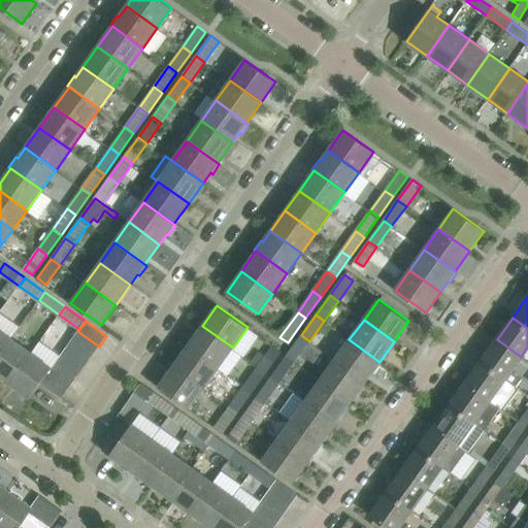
[(233,348),(202,326),(195,336),(193,335),(187,344),(188,347),(219,368),(233,348)]
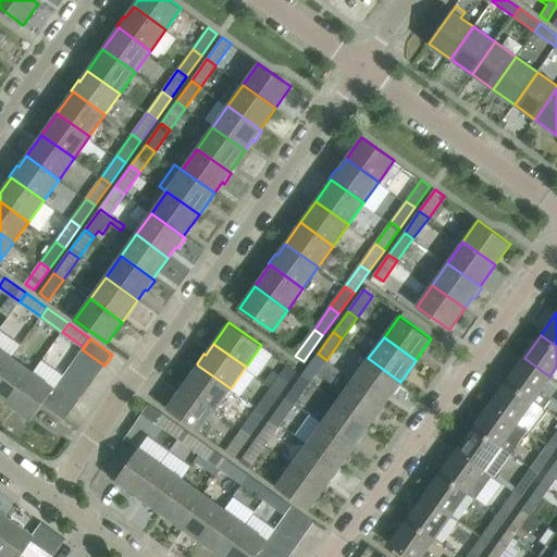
[(0,373),(12,357),(0,347),(0,373)]
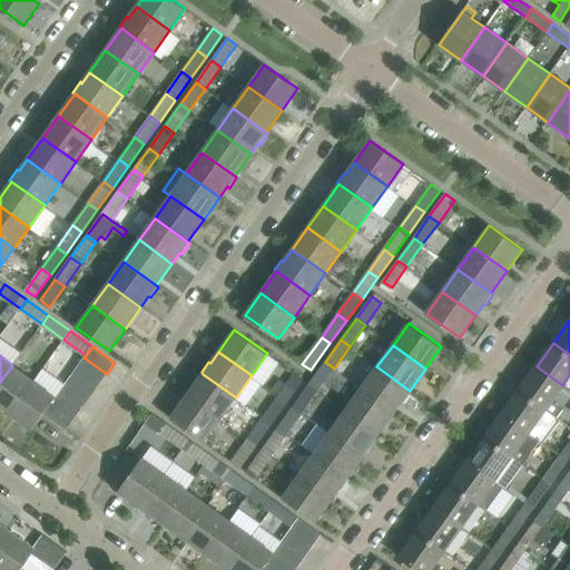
[(107,374),(84,357),(76,369),(99,385),(107,374)]
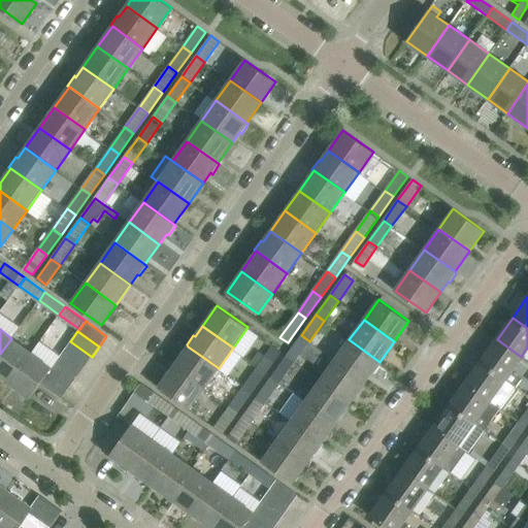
[(294,362),(309,341),(301,335),(286,356),(294,362)]
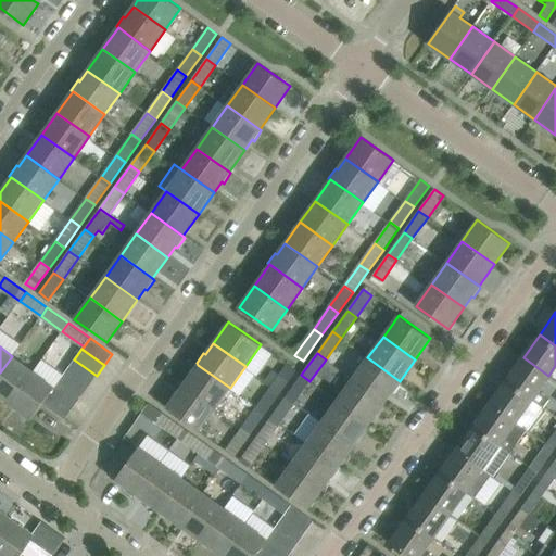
[(0,395),(11,403),(34,371),(12,356),(0,373),(0,395)]
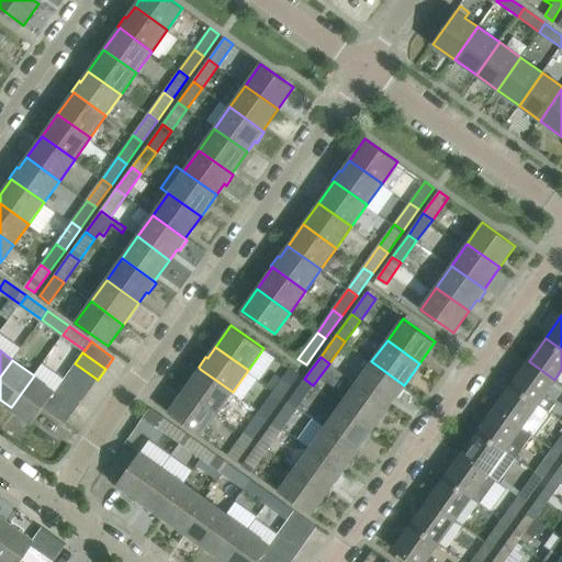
[(406,386),(404,385),(371,361),(356,383),(389,406),(396,395),(398,397),(406,386)]
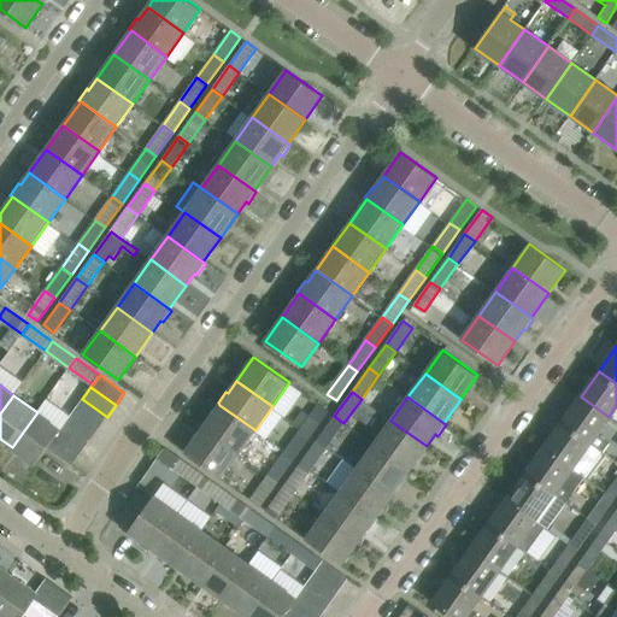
[(609,417),(581,397),(563,423),(603,451),(609,442),(597,434),(609,417)]
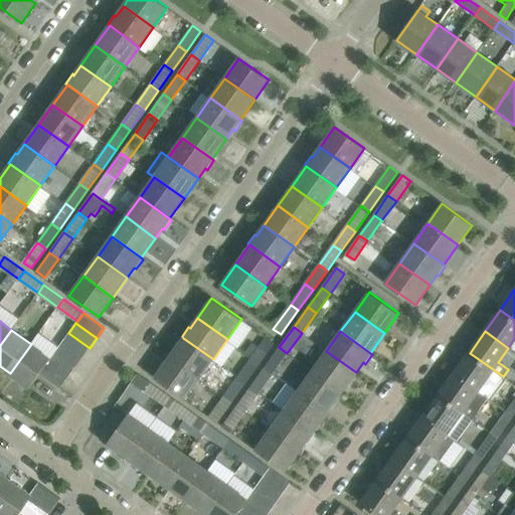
[(90,348),(68,333),(61,343),(82,358),(90,348)]
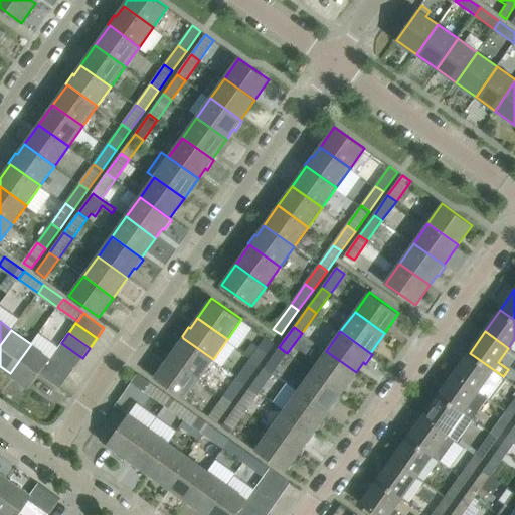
[(261,363),(276,342),(268,336),(252,357),(261,363)]
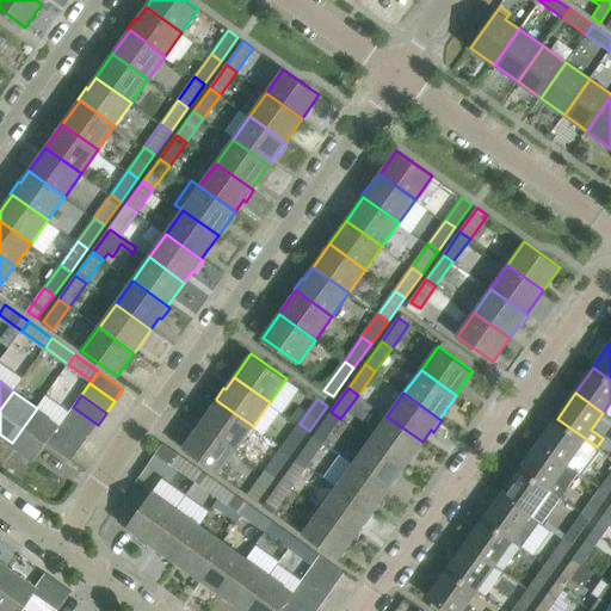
[(253,426),(217,401),(201,425),(236,450),(253,426)]
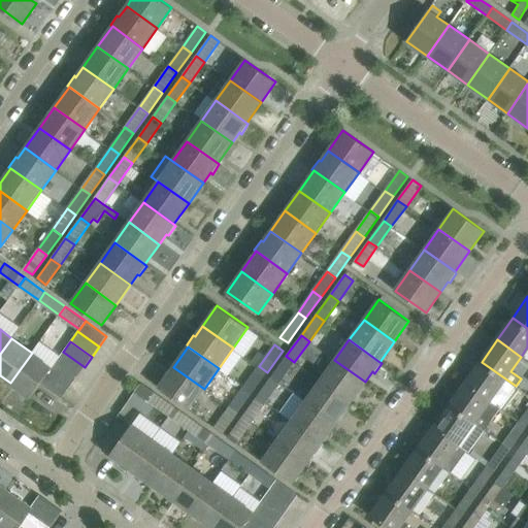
[(85,367),(63,352),(56,362),(77,377),(85,367)]
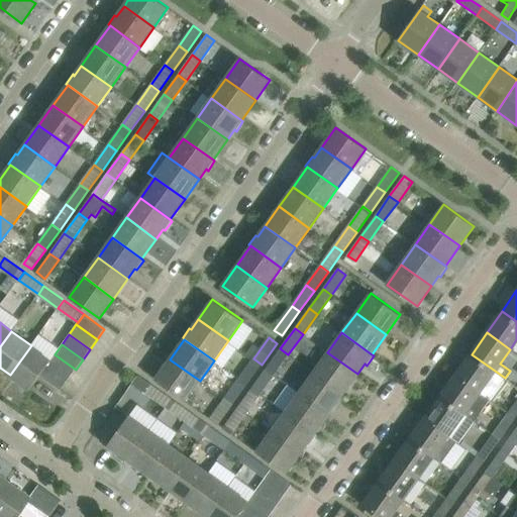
[(30,389),(40,375),(47,365),(52,359),(31,345),(10,375),(30,389)]
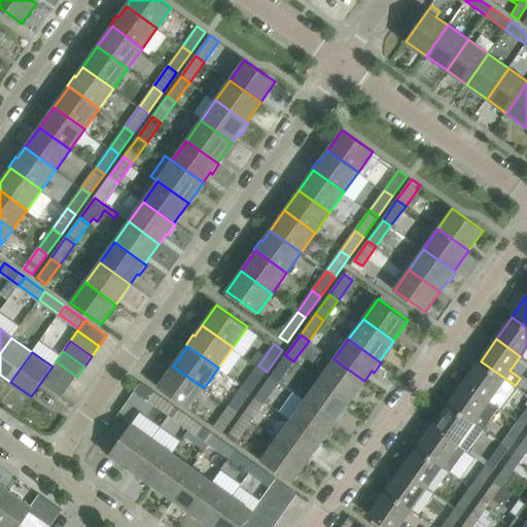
[(279,381),(293,361),(285,355),(271,376),(279,381)]
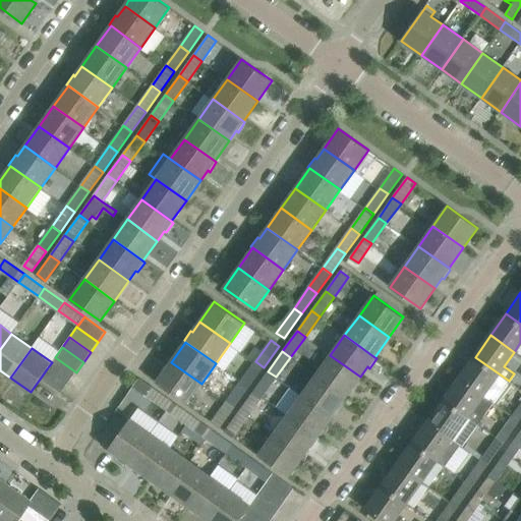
[(346,397),(360,377),(330,355),(315,374),(346,397)]
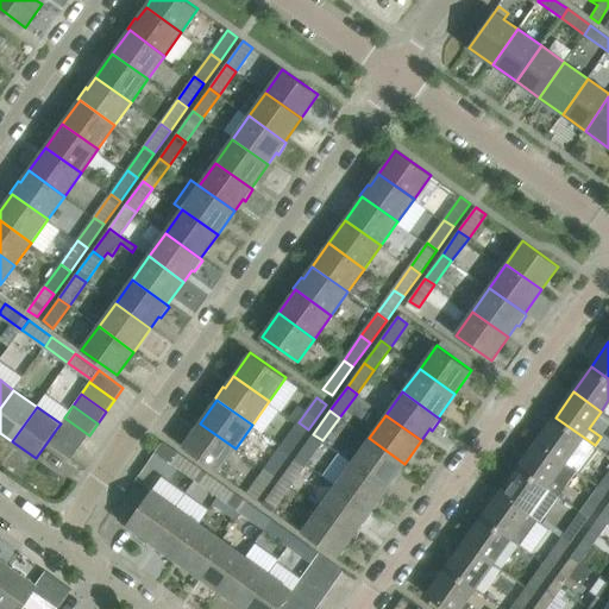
[(64,418),(61,424),(56,429),(80,447),(89,435),(64,418)]
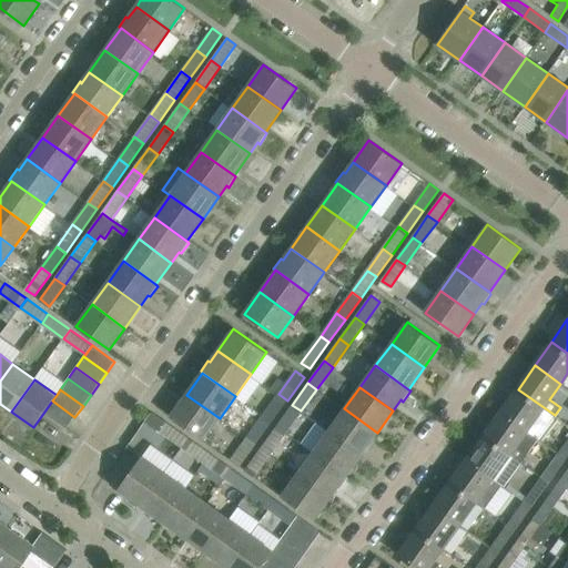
[(555,415),(518,389),(501,413),(538,439),(555,415)]
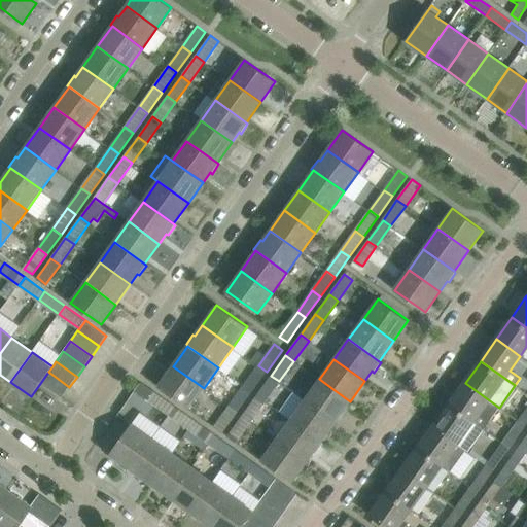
[(252,392),(267,372),(258,365),(243,386),(252,392)]
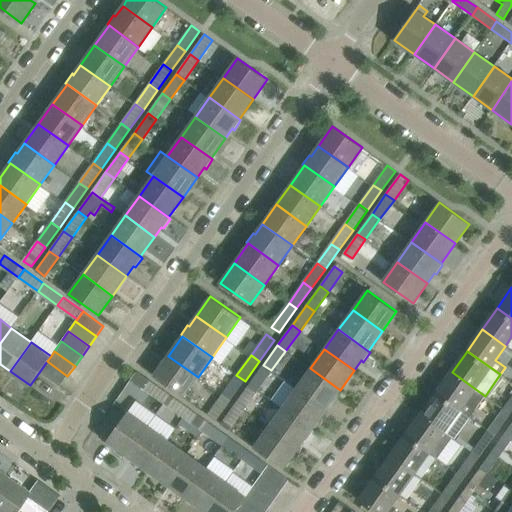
[(198,377),(168,356),(154,375),(183,397),(198,377)]
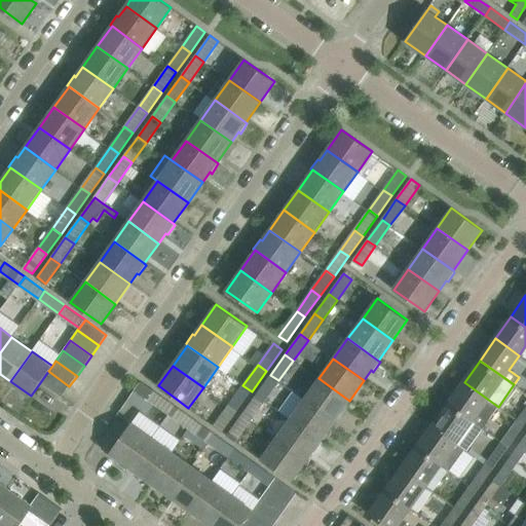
[(69,386),(48,371),(41,381),(62,397),(69,386)]
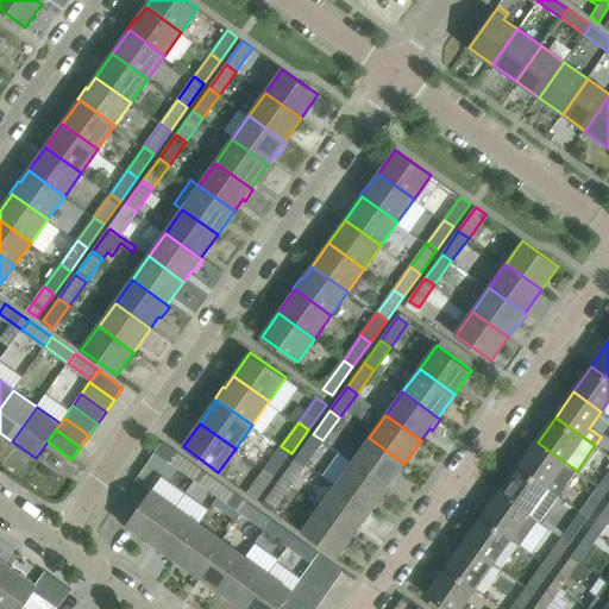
[(307,464),(322,440),(313,434),(297,457),(307,464)]
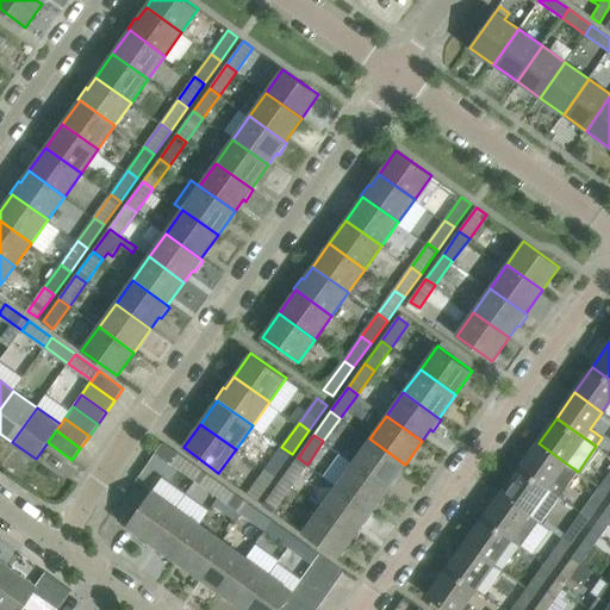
[(388,487),(405,465),(369,439),(353,462),(388,487)]
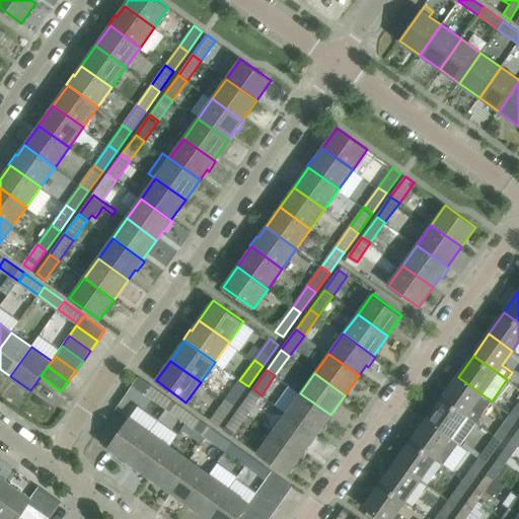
[(492,401),(458,377),(443,398),(466,416),(476,423),(492,401)]
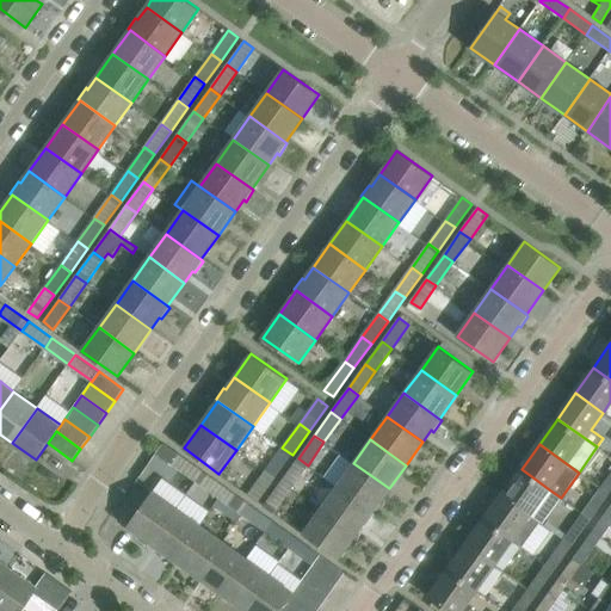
[(276,479),(292,455),(282,448),(265,471),(276,479)]
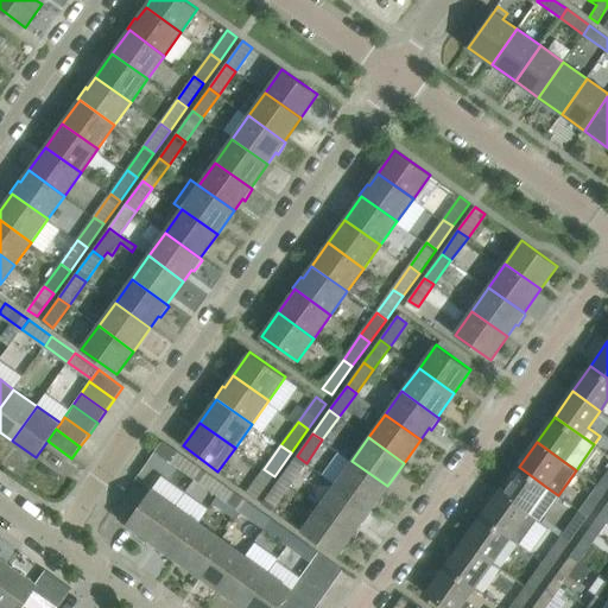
[(203,469),(178,451),(172,461),(196,479),(203,469)]
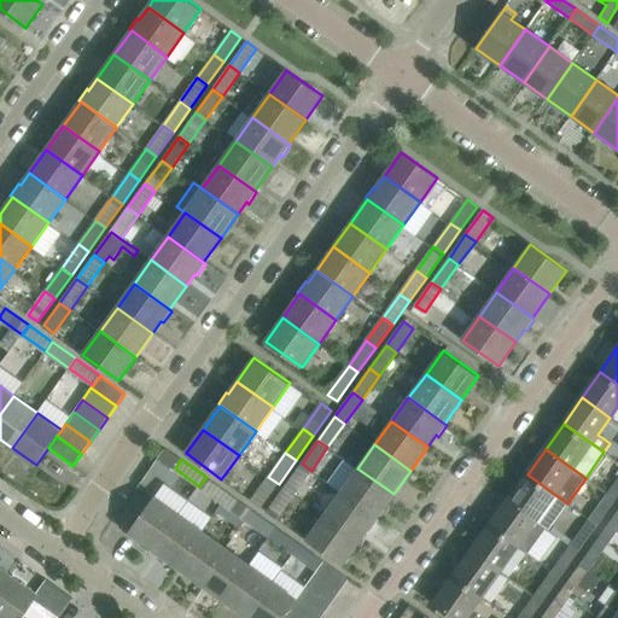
[(293,495),(312,471),(302,464),(284,488),(293,495)]
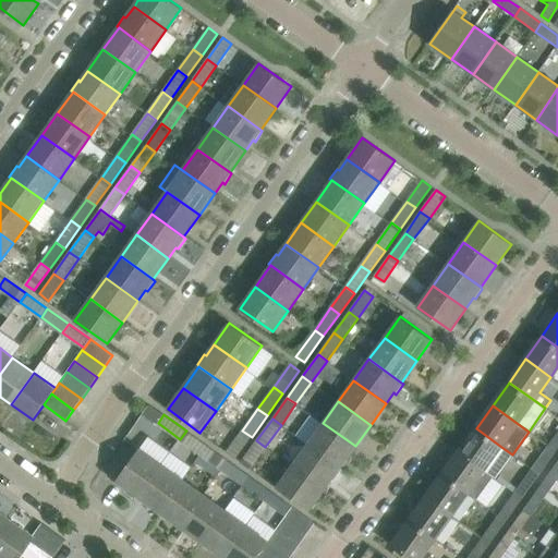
[(340,468),(355,446),(323,423),(307,444),(340,468)]
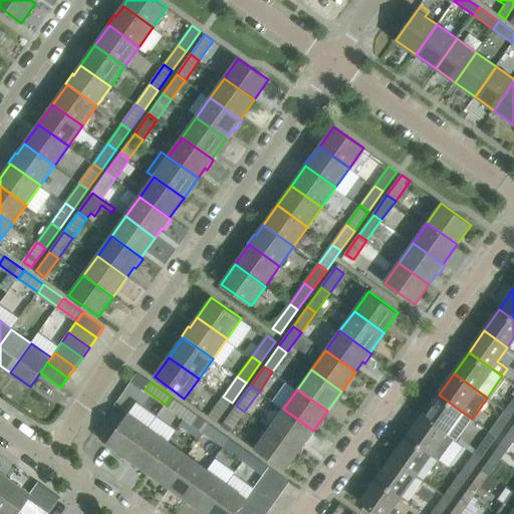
[(462,412),(439,395),(423,416),(446,433),(462,412)]
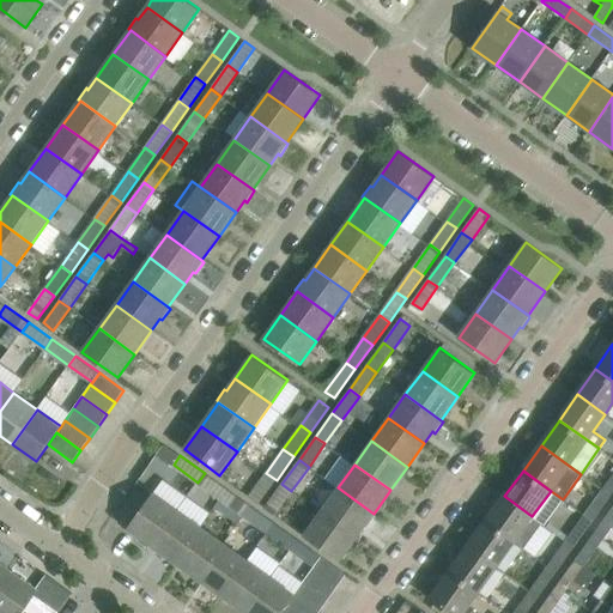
[(228,490),(205,473),(198,483),(220,499),(228,490)]
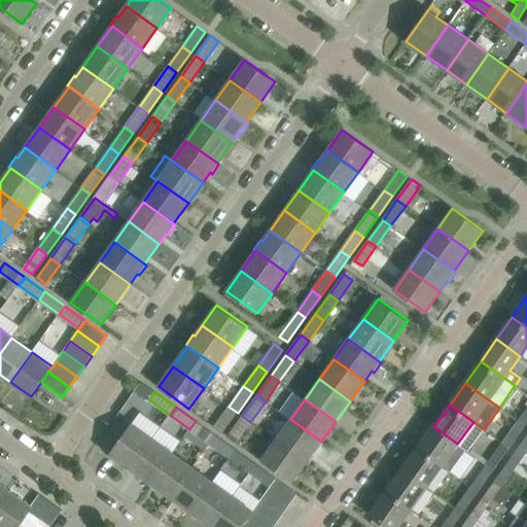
[(224,431),(238,413),(229,407),(215,425),(224,431)]
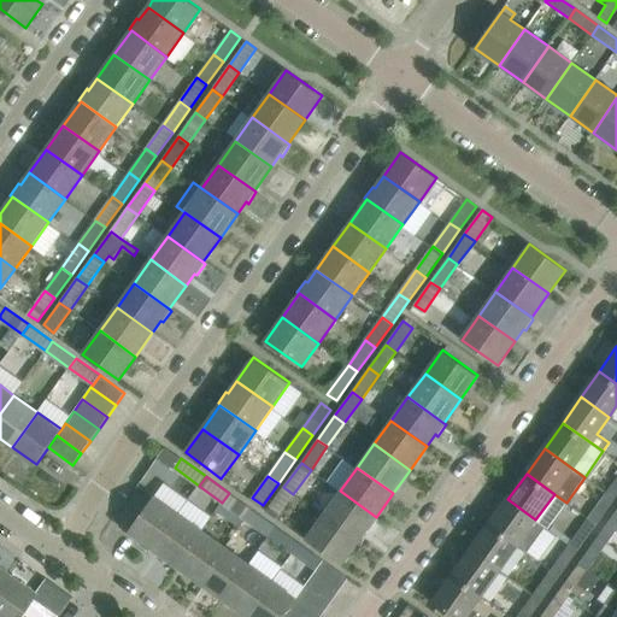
[(616,476),(606,493),(616,499),(616,497),(616,476)]
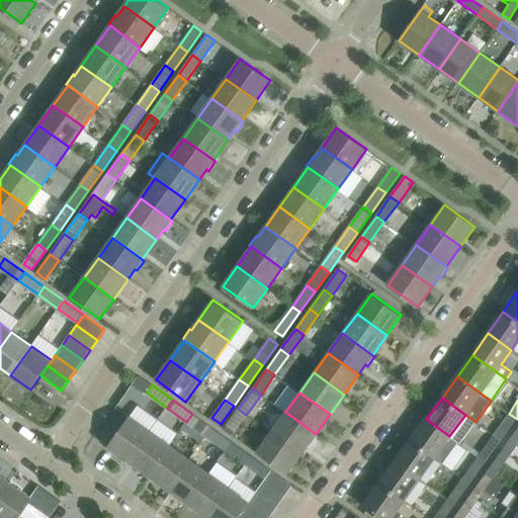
[(234,432),(246,415),(238,409),(226,427),(234,432)]
